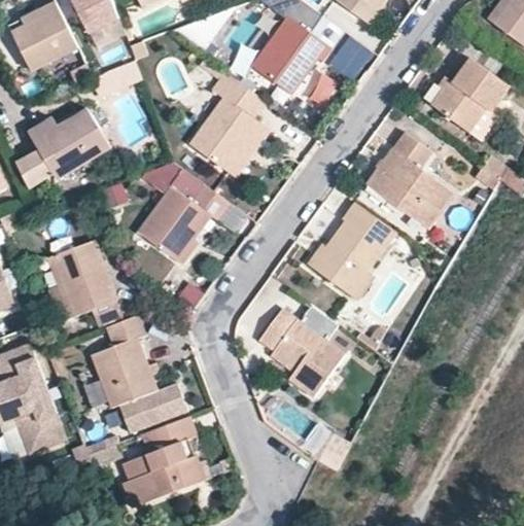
[(117,18),(109,0),(71,0),(84,31),(117,18)]
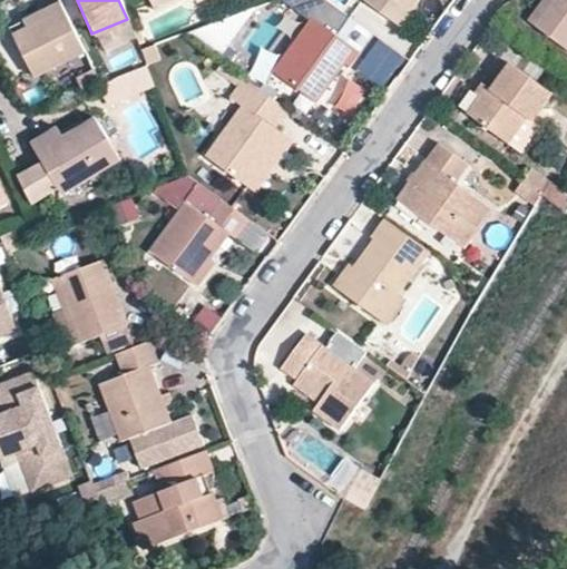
[(143,0),(147,10),(173,0),(188,0),(189,2),(195,0),(143,0)]
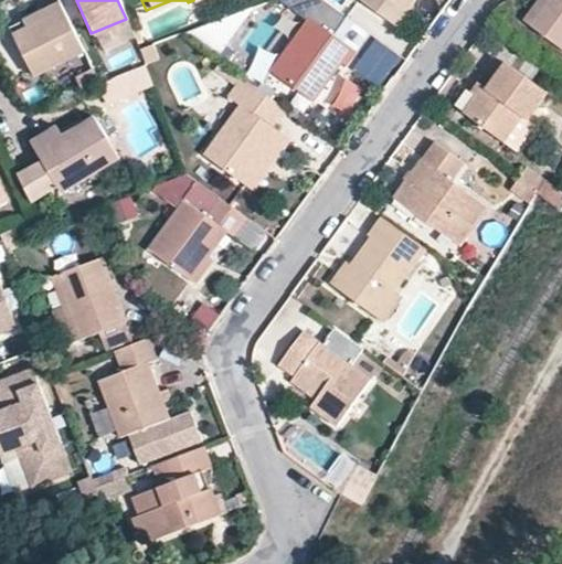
[(358,0),(393,25),(412,0),(358,0)]
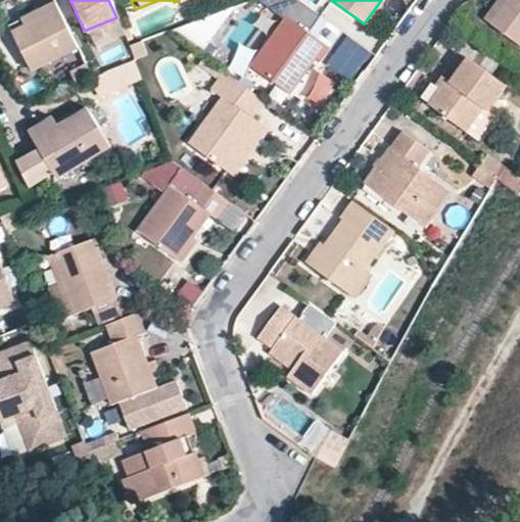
[(506,0),(495,0),(481,21),(487,26),(506,0)]
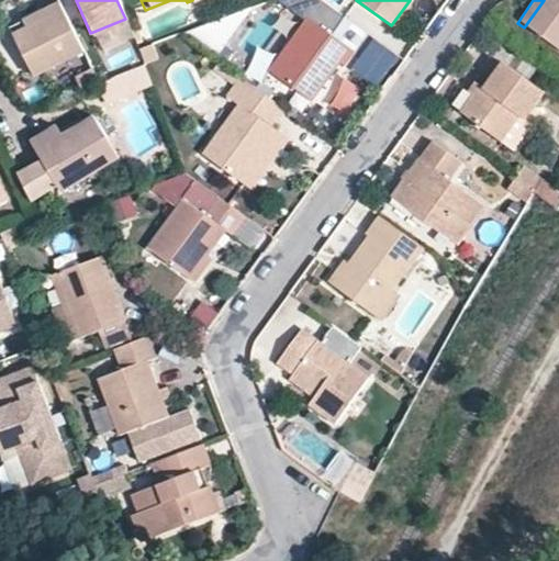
[(544,0),(524,27),(558,53),(558,0),(544,0)]
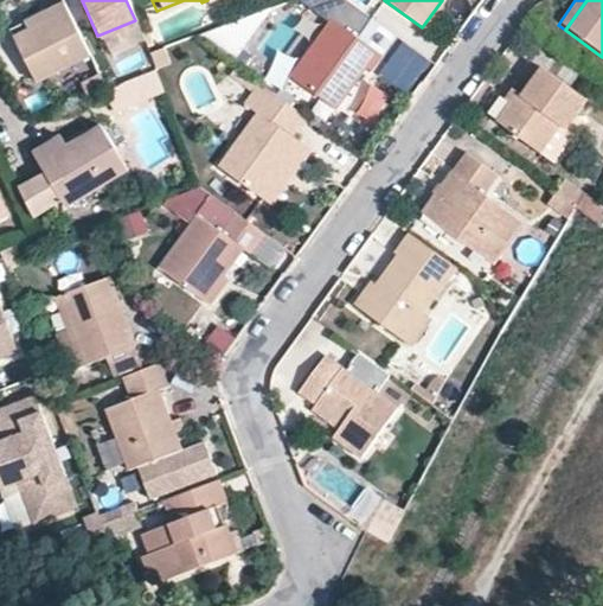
[(21,25),(24,27),(63,8),(59,1),(19,20),(21,25)]
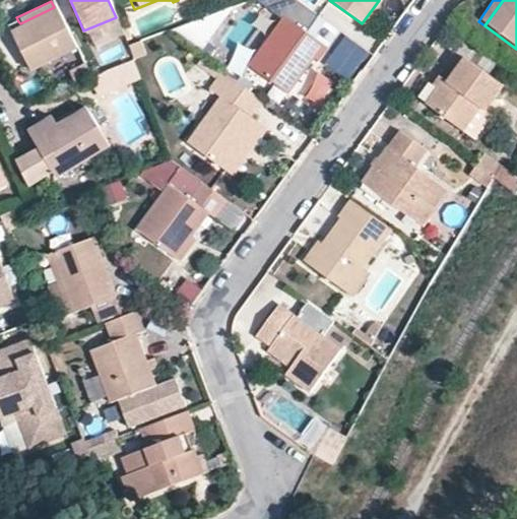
[(328,24),(295,1),(274,29),(272,33),(322,31),(328,24)]
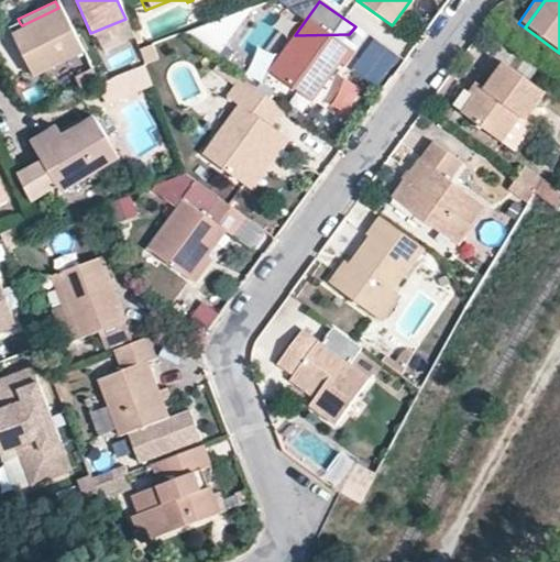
[(81,51),(58,8),(22,25),(20,23),(8,29),(32,75),(81,51)]
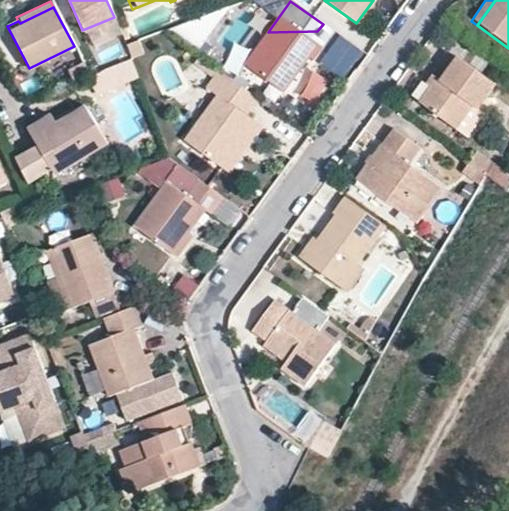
[(312,39),(317,31),(268,32),(244,64),(283,91),(309,56),(315,60),(324,48),(312,39)]
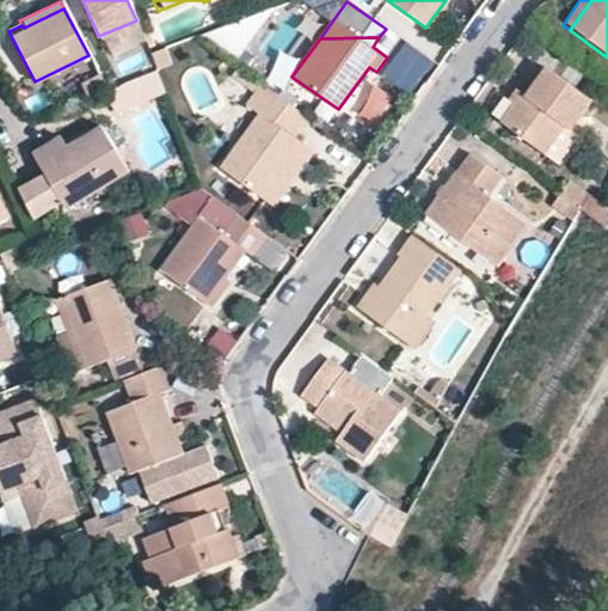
[(1,38),(0,40),(0,61),(7,72),(19,63),(1,38)]
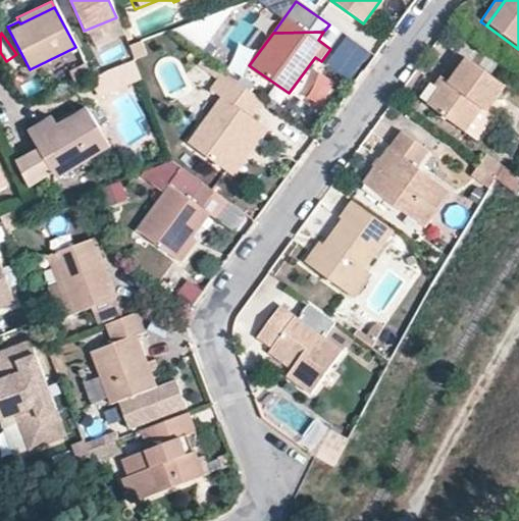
[(345,35),(324,65),(350,82),(369,52),(345,35)]
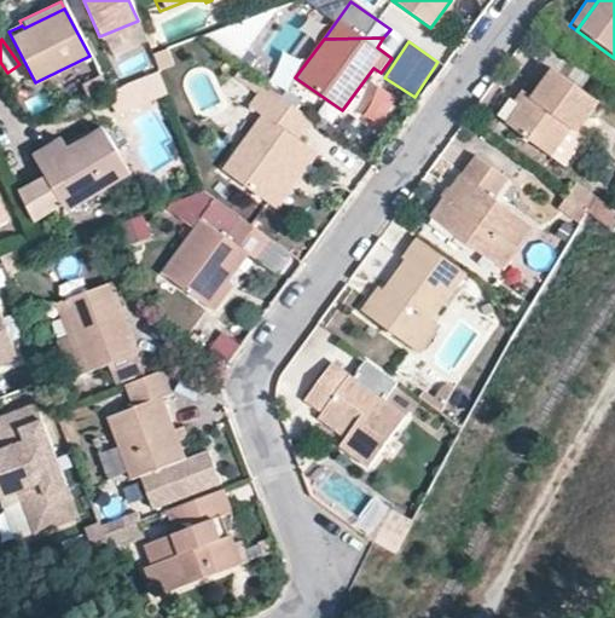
[(166,50),(152,55),(157,69),(170,63),(166,50)]
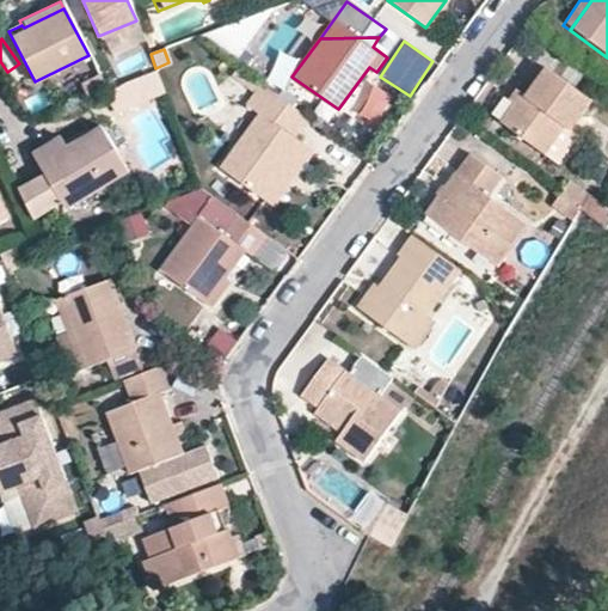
[(235,67),(229,74),(256,93),(260,86),(235,67)]
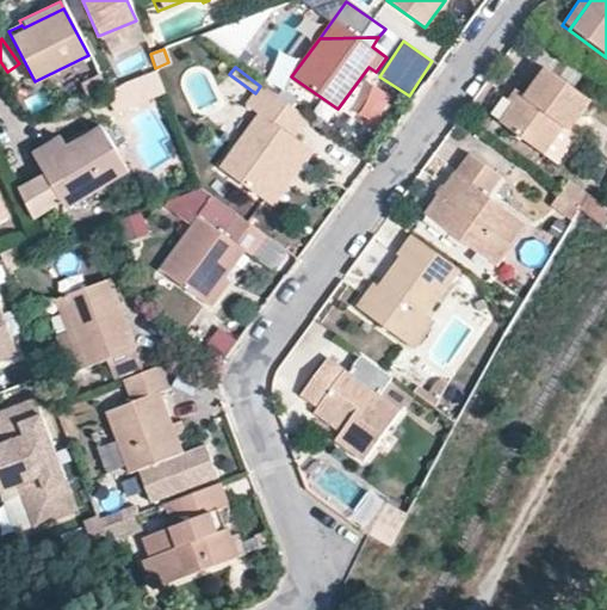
[(497,123),(539,153),(559,128),(564,131),(587,102),(543,69),(521,98),(518,96),(497,123)]
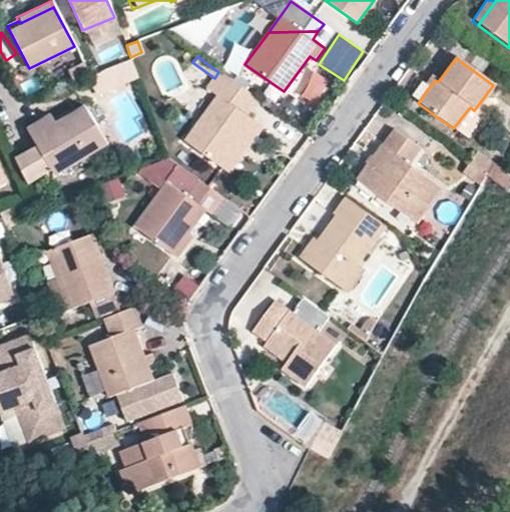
[(88,72),(84,60),(68,66),(72,78),(88,72)]
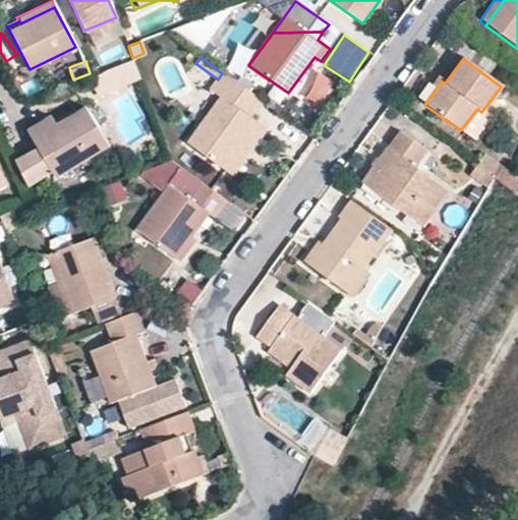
[(94,72),(99,91),(137,79),(133,62),(94,72)]
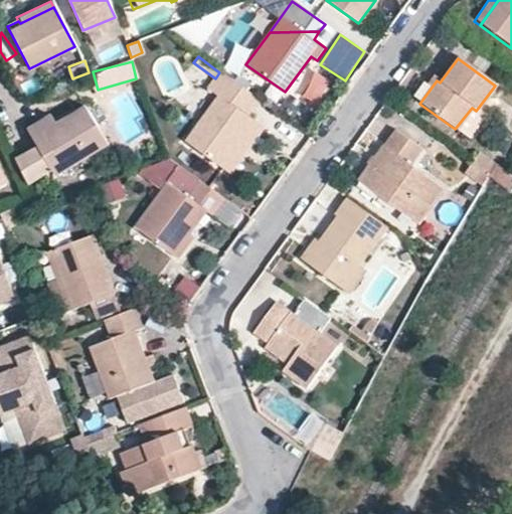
[(207,89),(216,95),(198,120),(183,141),(220,169),(253,122),(246,117),(259,100),(219,72),(215,78),(207,89)]
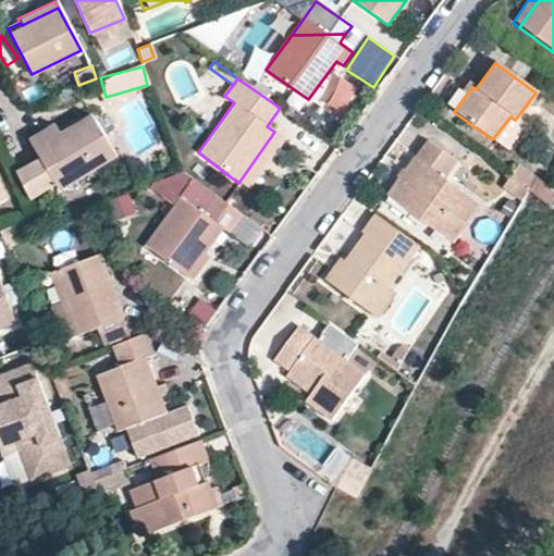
[(205,122),(214,130),(234,102),(224,96),(205,122)]
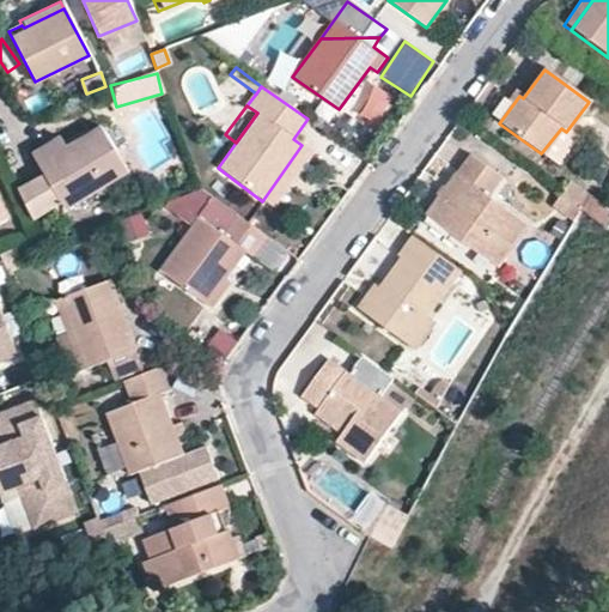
[(126,169),(99,123),(61,145),(34,161),(60,207),(126,169)]
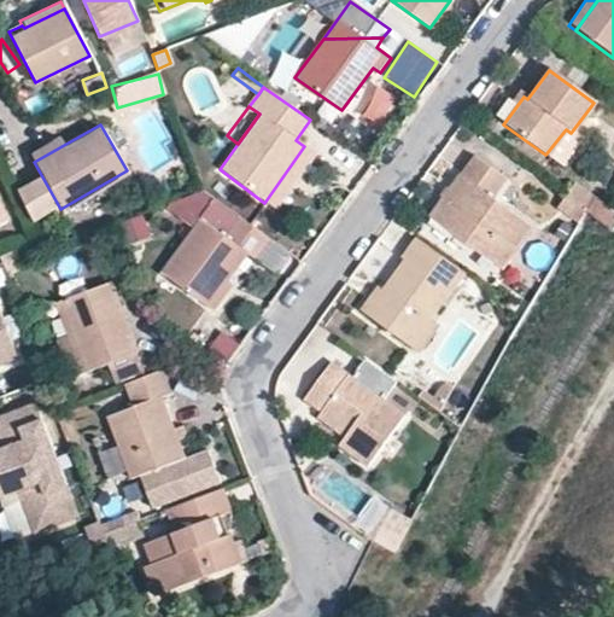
[(29,153),(34,162),(62,146),(56,138),(29,153)]
